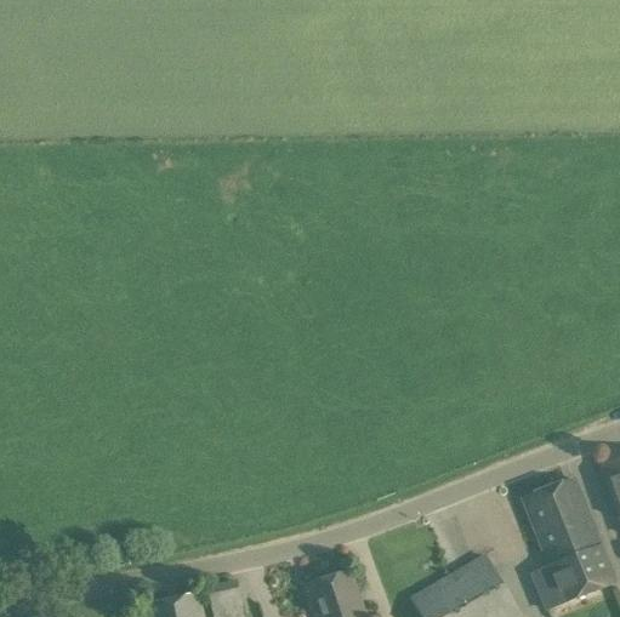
[(615,502),(619,500),(619,457),(602,463),(615,502)]
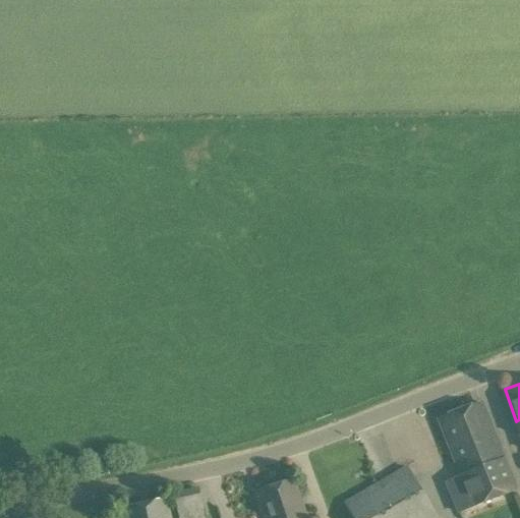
[(481,400),(439,417),(461,473),(504,457),(481,400)]
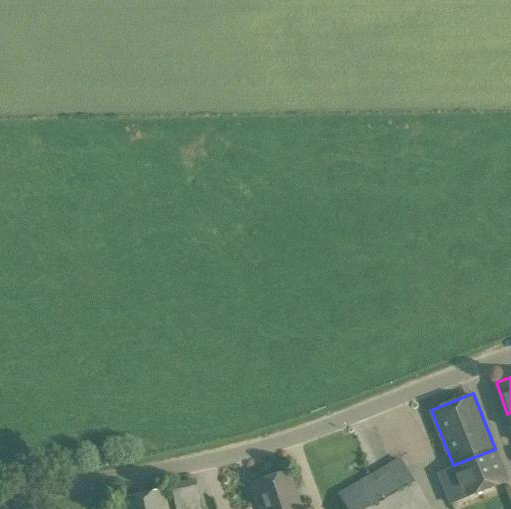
[(495,449),(453,465),(438,471),(451,502),(507,480),(495,449)]
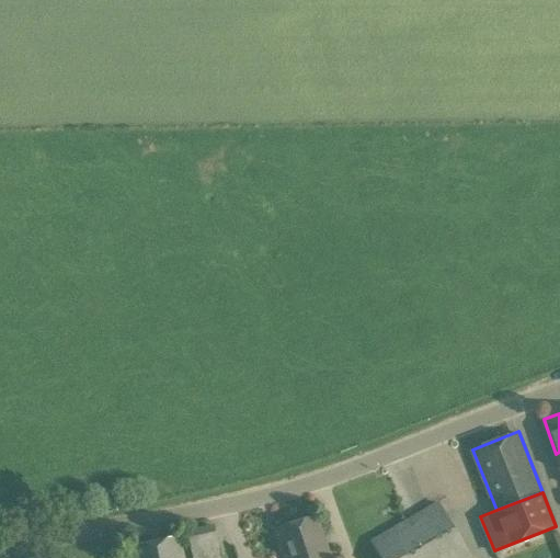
[(381,557),(472,557),(440,500),(370,538),(381,557)]
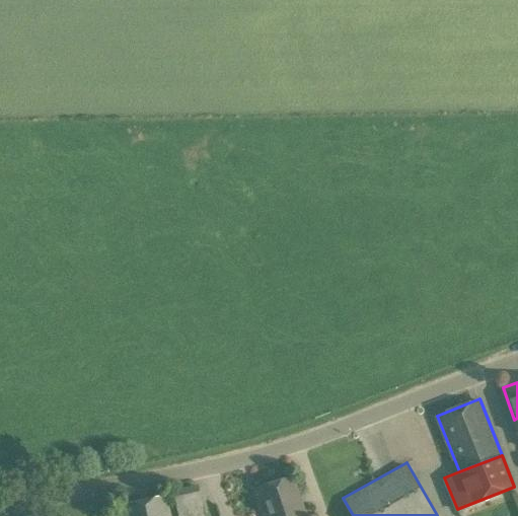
[(256,489),(266,515),(306,515),(294,476),(256,489)]
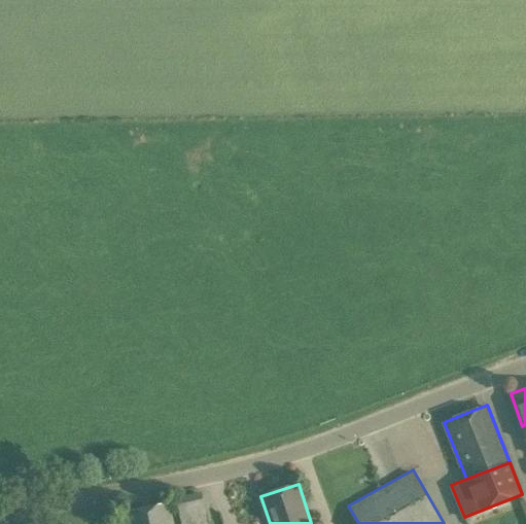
[(181,523),(208,523),(209,523),(201,492),(177,498),(181,523)]
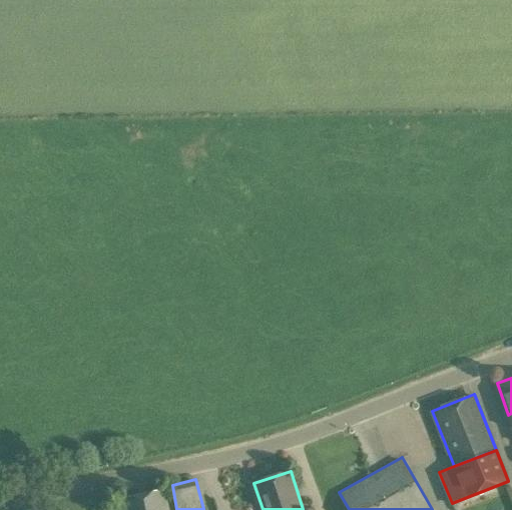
[(124,509),(167,509),(164,490),(122,498),(124,509)]
